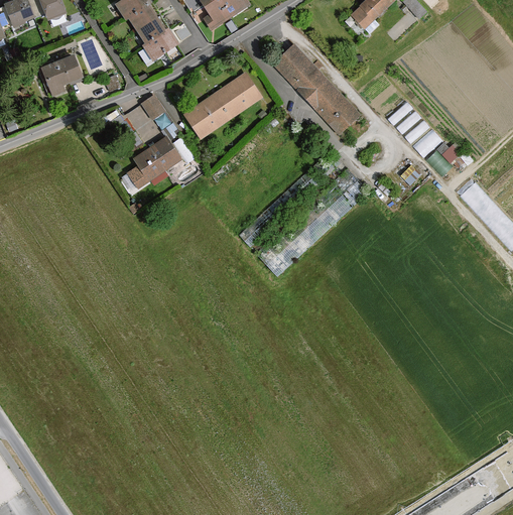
[(23,0),(20,0),(3,7),(10,25),(31,17),(23,0)]
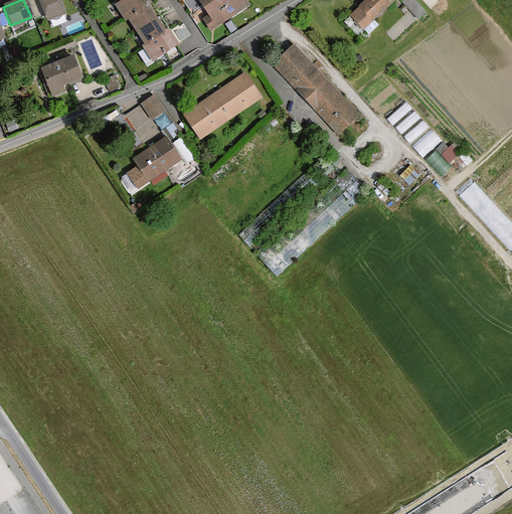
[(37,0),(46,20),(62,13),(56,0),(37,0)]
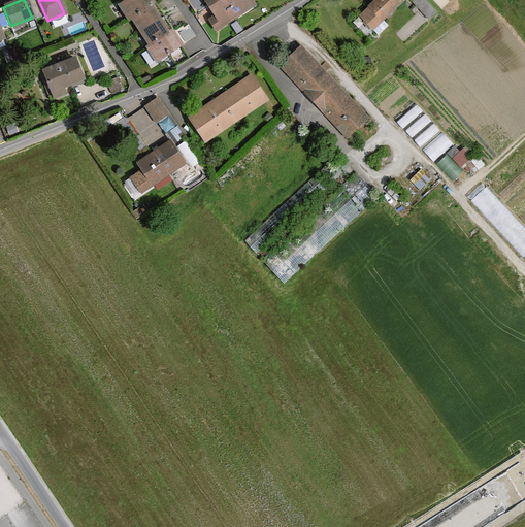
[(126,0),(118,6),(127,20),(130,19),(154,2),(152,0),(126,0)]
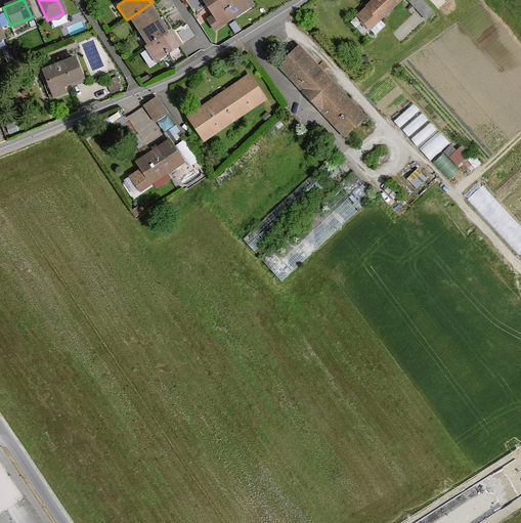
[(205,6),(200,0),(185,0),(184,2),(192,14),(205,6)]
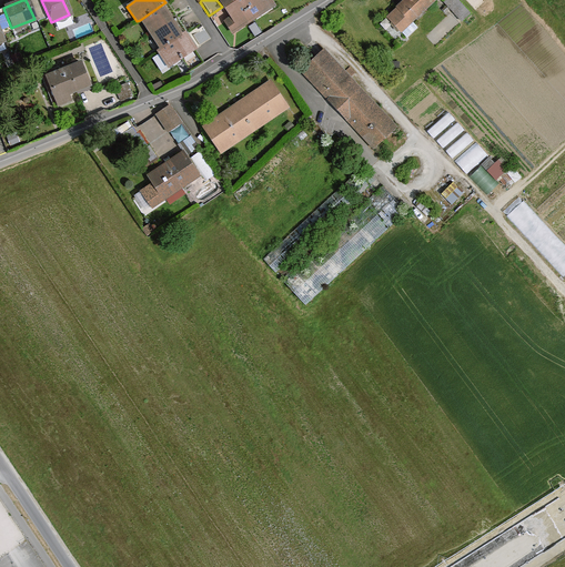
[(251,20),(238,0),(217,0),(222,7),(230,19),(226,20),(234,31),(251,20)]
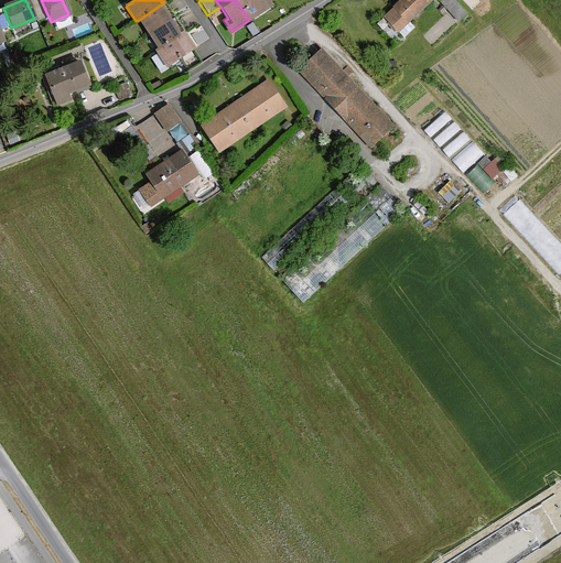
[(236,0),(249,20),(266,8),(260,0),(236,0)]
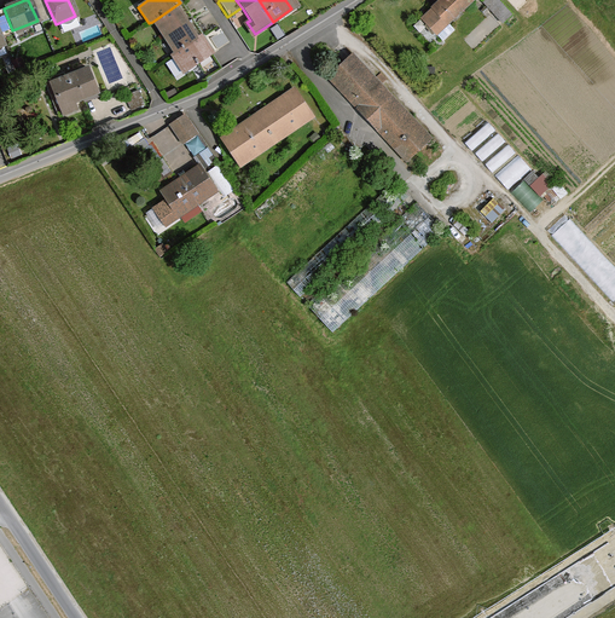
[(434,35),(471,0),(435,0),(417,17),(434,35)]
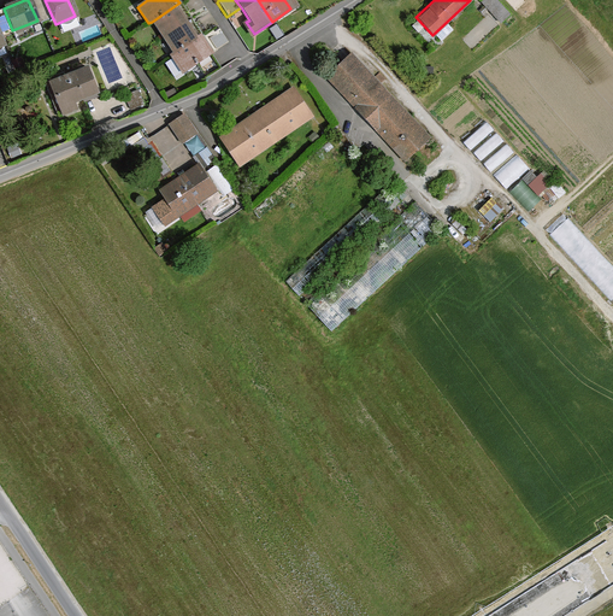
[(189,19),(180,3),(152,22),(163,37),(189,19)]
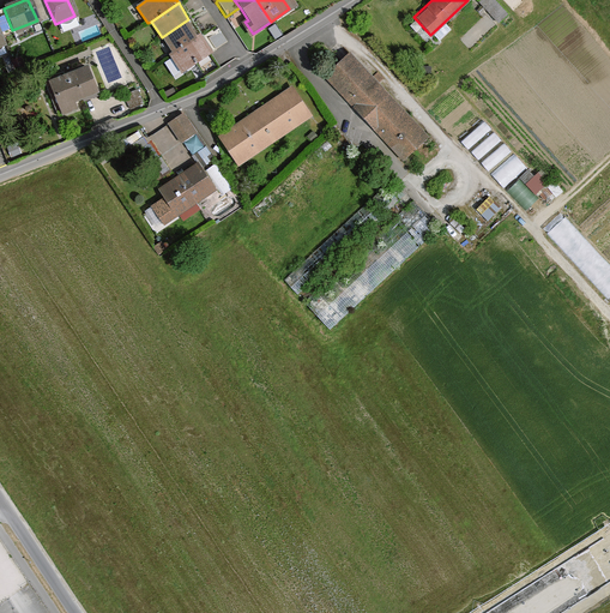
[(199,36),(188,19),(162,37),(173,54),(199,36)]
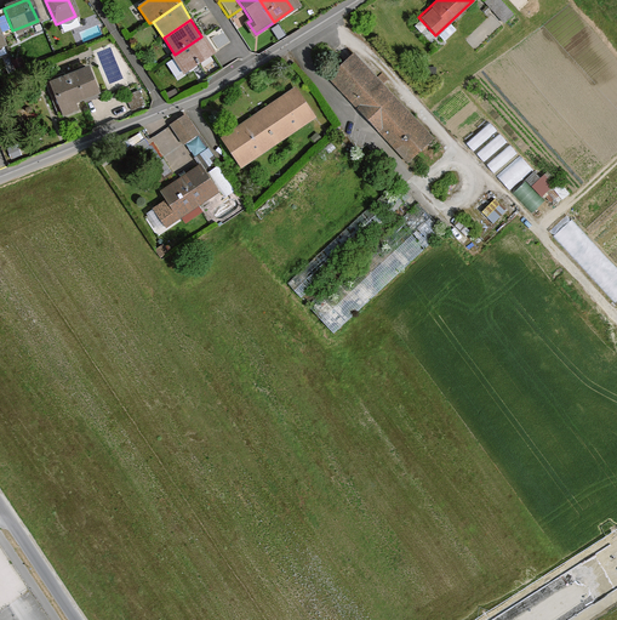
[(449,24),(438,35),(444,41),(455,30),(449,24)]
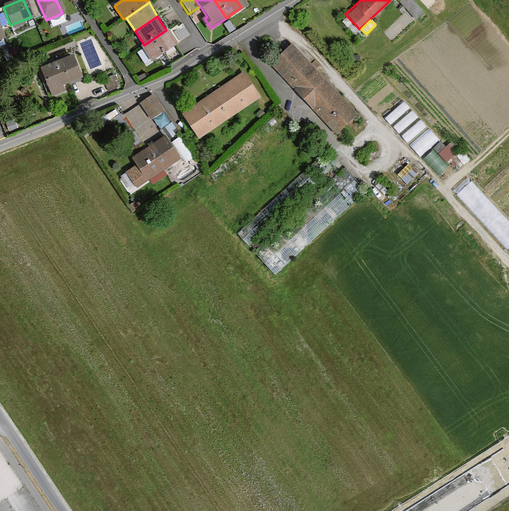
[(176,43),(166,30),(144,45),(141,47),(150,60),(161,53),(174,45),(176,43)]
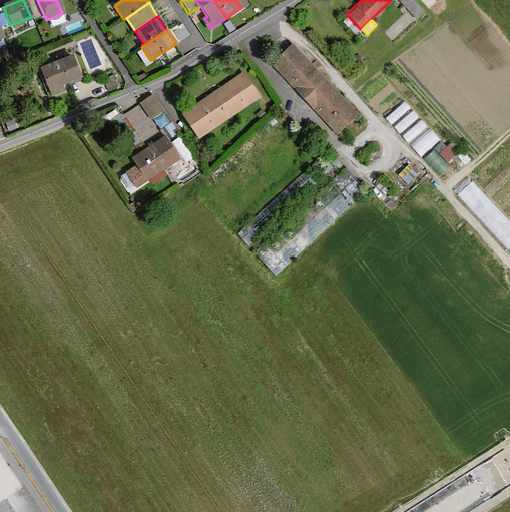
[(358,113),(292,42),(269,63),(336,134),(358,113)]
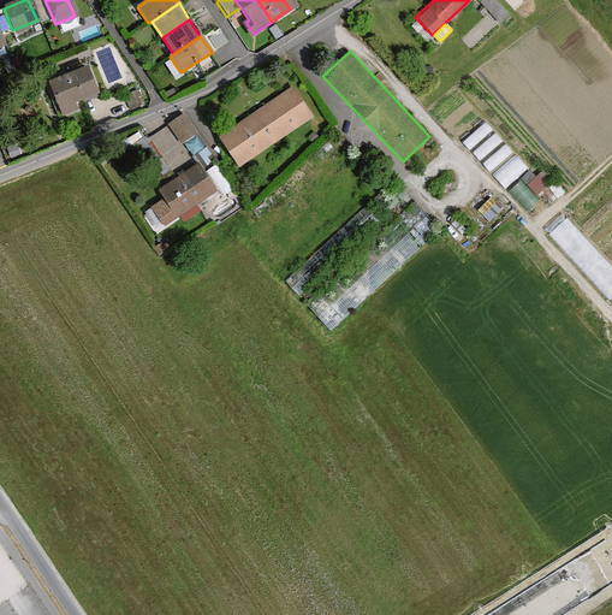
[(219,70),(209,54),(194,64),(203,80),(219,70)]
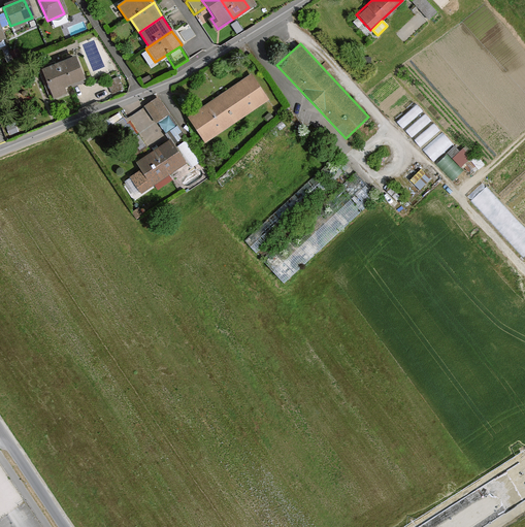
[(146,51),(141,54),(149,64),(153,62),(146,51)]
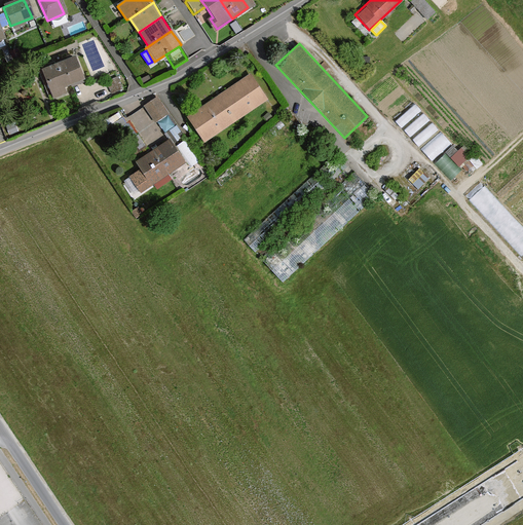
[(17,57),(15,51),(8,54),(10,60),(17,57)]
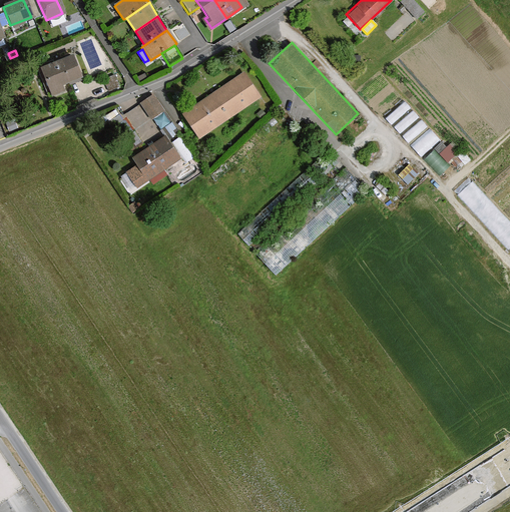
[(51,65),(41,70),(51,95),(61,91),(59,85),(78,77),(70,58),(51,65)]
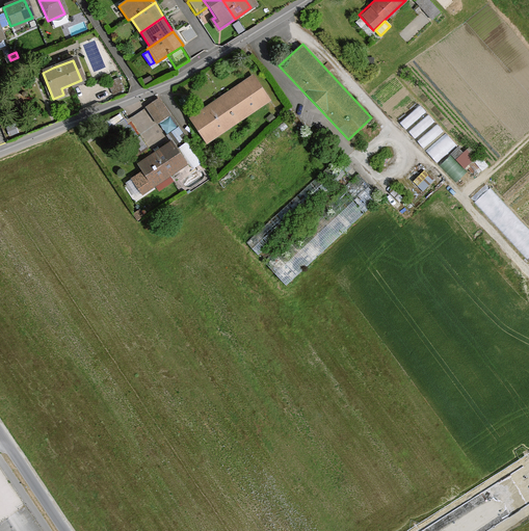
[(48,101),(53,99),(43,73),(53,68),(51,63),(35,70),(48,101)]
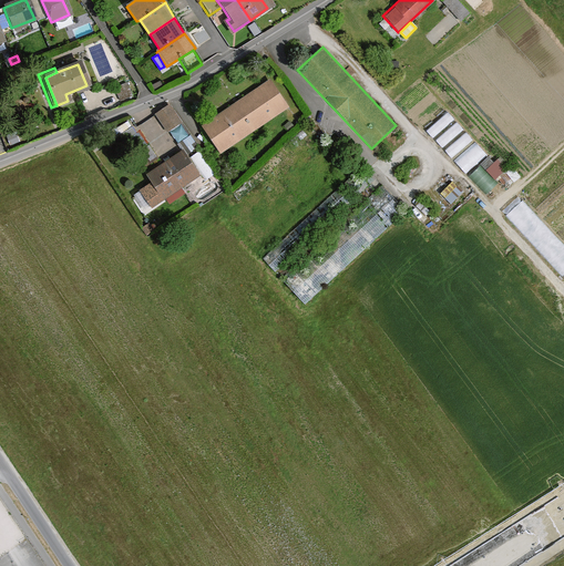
[(218,155),(289,106),(268,78),(198,126),(218,155)]
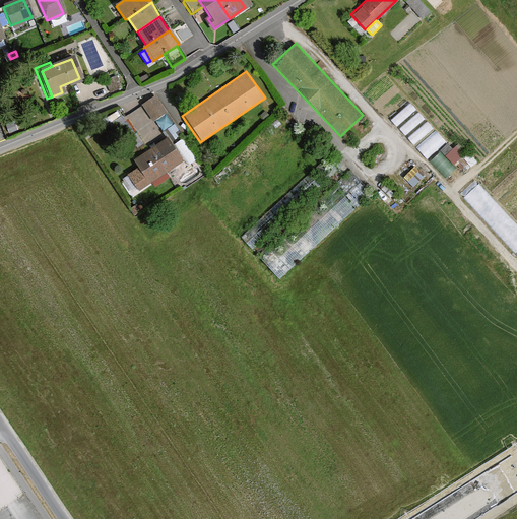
[(114,77),(103,82),(109,93),(120,88),(114,77)]
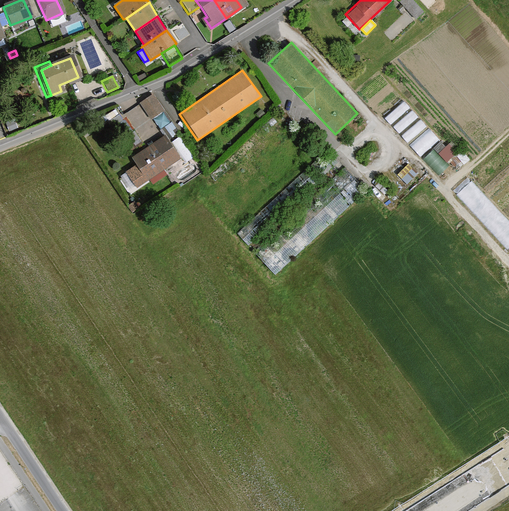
[(151,96),(140,104),(149,119),(160,111),(151,96)]
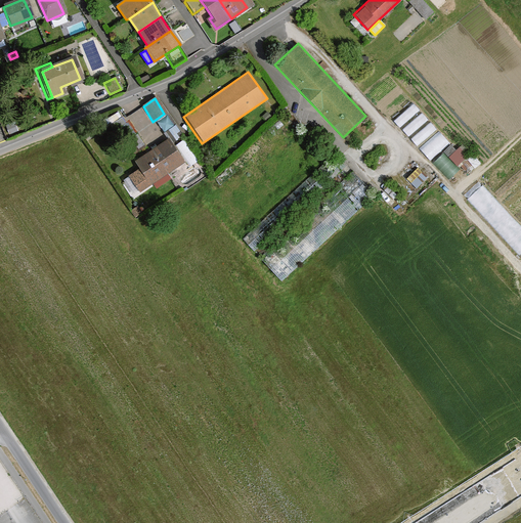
[(431,161),(449,143),(439,132),(421,148),(431,161)]
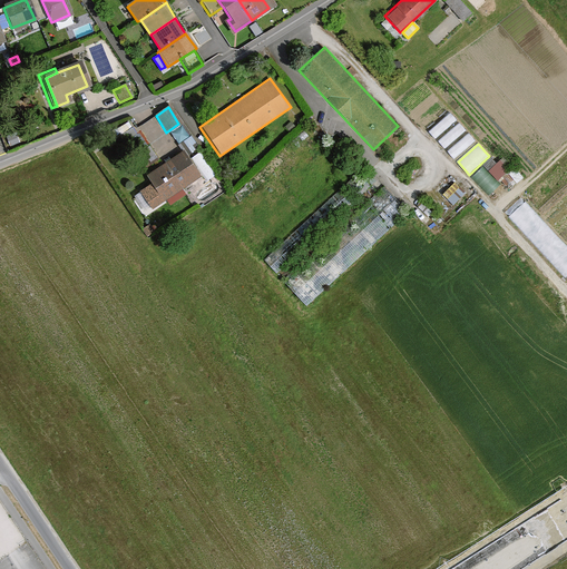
[(152,185),(142,193),(150,207),(196,177),(182,155),(147,177),(152,185)]
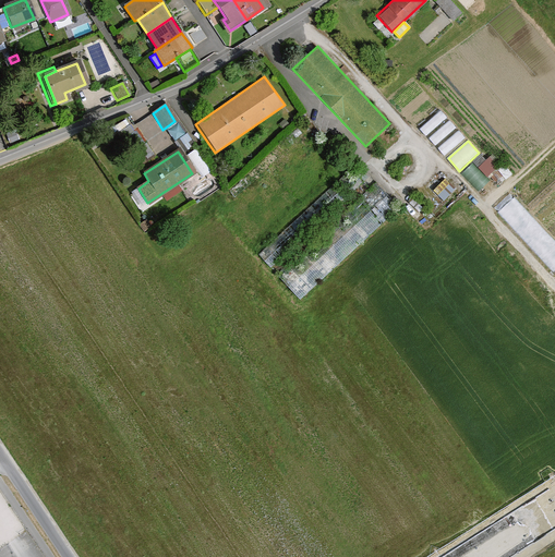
[(474,185),(498,167),(487,153),(463,171),(474,185)]
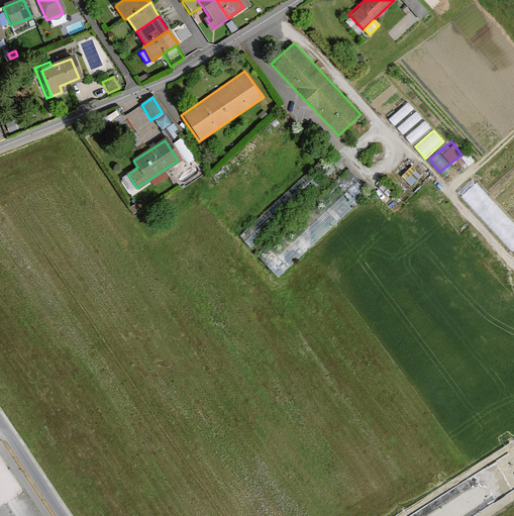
[(134,190),(137,196),(153,188),(150,181),(134,190)]
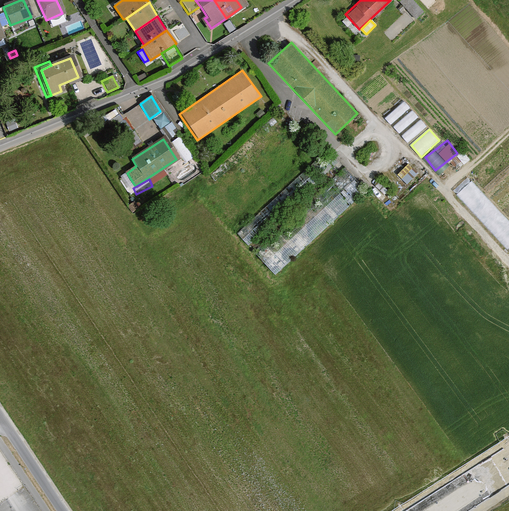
[(137,210),(133,203),(126,207),(130,214),(137,210)]
